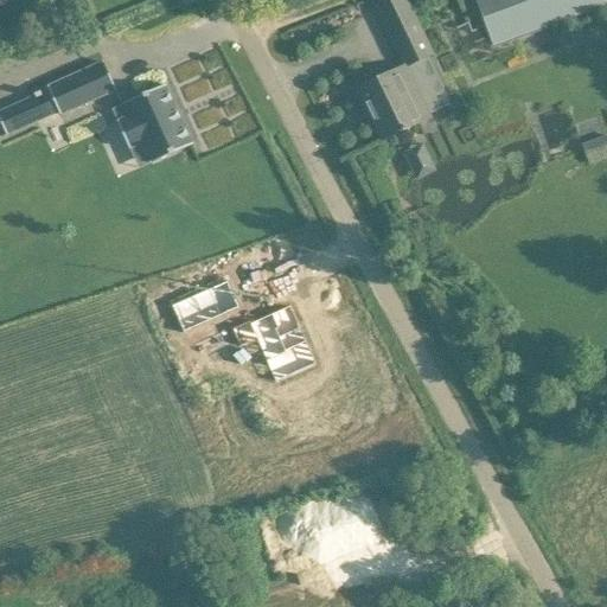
[(606,0),(474,0),(493,48),(606,4),(606,0)]
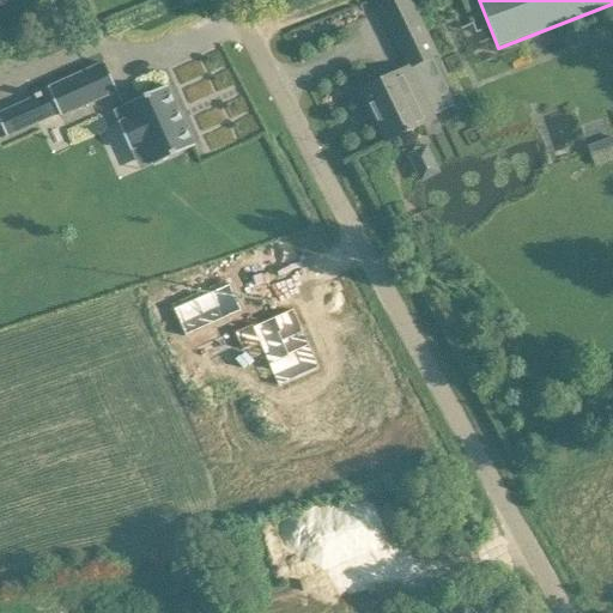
[(398,68),(400,72),(364,90),(388,140),(437,117),(412,67),(438,54),(422,19),(392,34),(406,64),(398,68)]
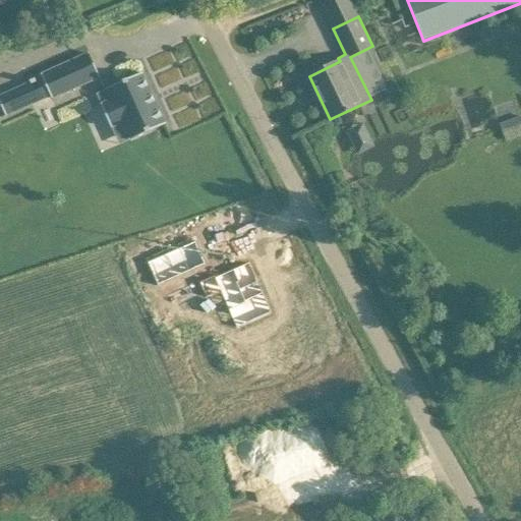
[(89,54),(41,75),(51,99),(99,77),(89,54)]
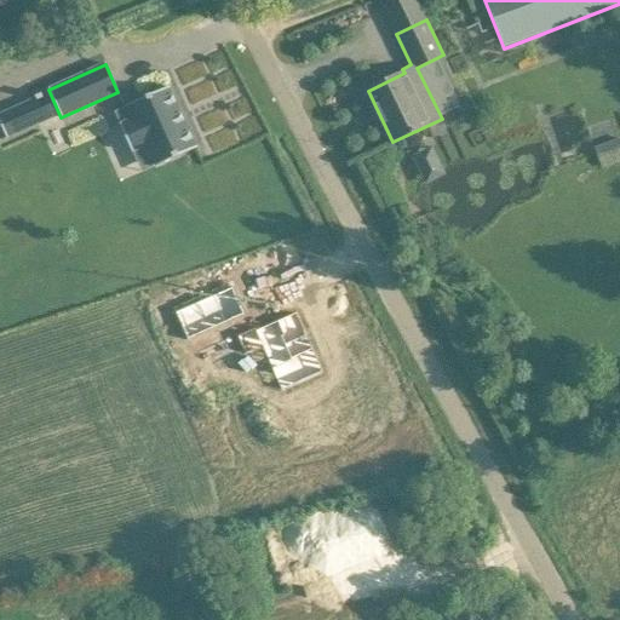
[(127,107),(114,113),(132,151),(144,145),(154,167),(196,148),(168,87),(127,105),(127,107)]
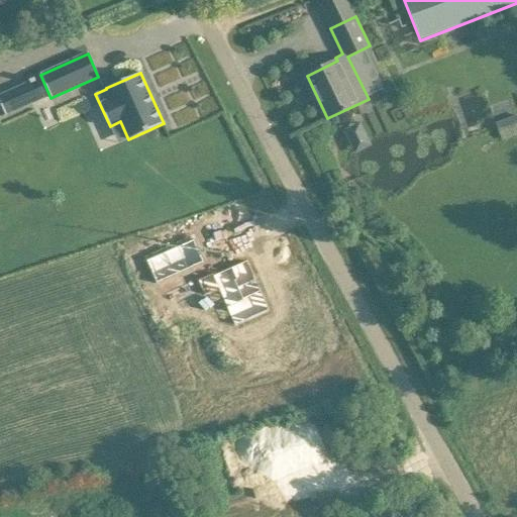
[(345,117),(354,151),(376,145),(366,111),(345,117)]
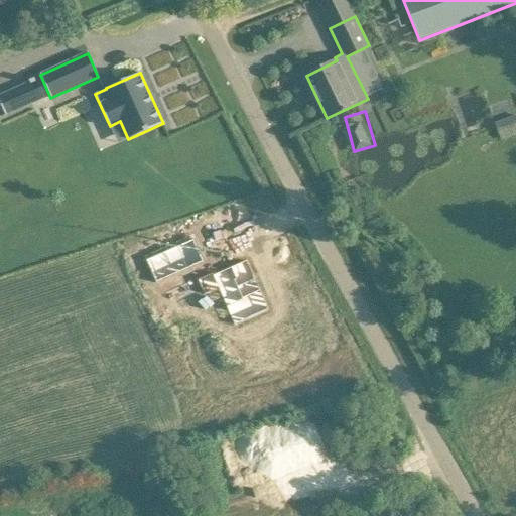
[(515,115),(496,123),(503,140),(515,134),(515,115)]
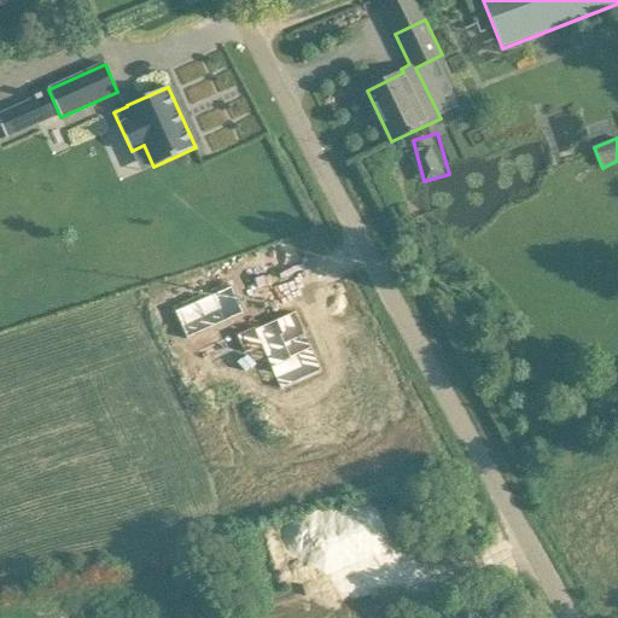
[(232,287),(175,312),(187,338),(243,314),(232,287)]
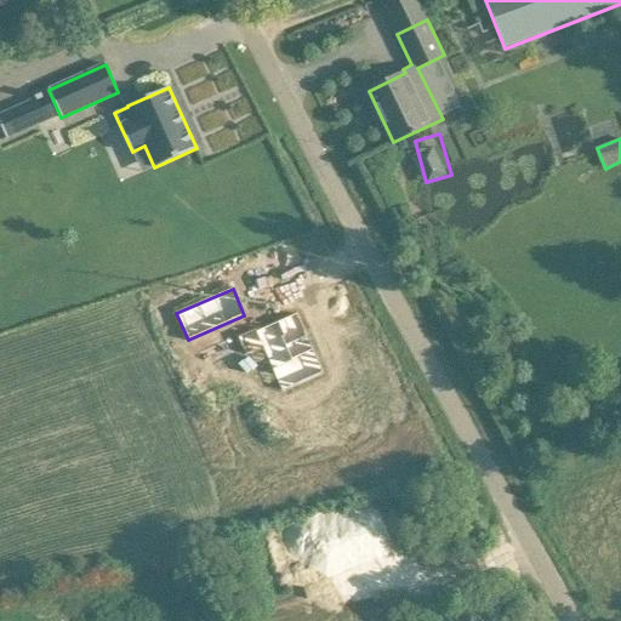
[(256,328),(237,336),(245,355),(263,348),(281,392),(323,374),(297,313),(257,330),(256,328)]
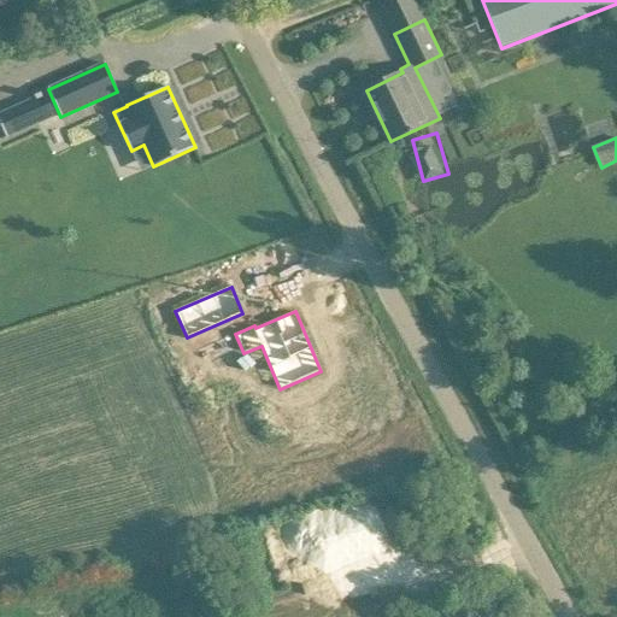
[(460,616),(458,606),(418,616),(417,616),(460,616)]
